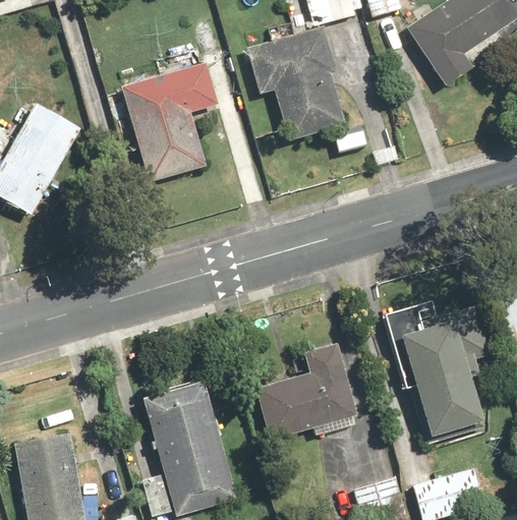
[(360,12),(357,0),(306,0),(312,23),(360,12)]
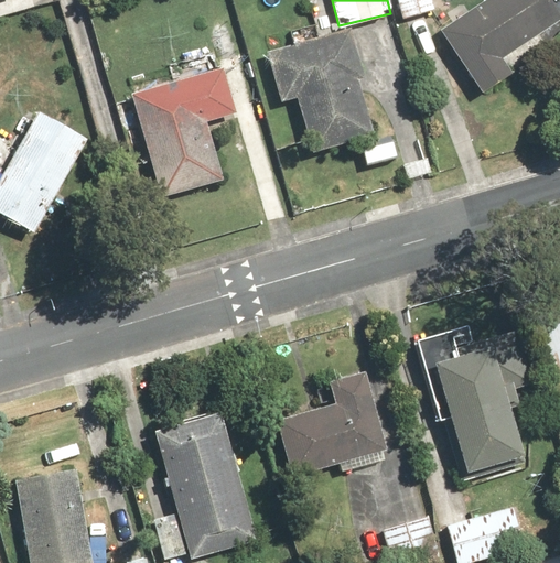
[(435,10),(432,0),(398,0),(402,18),(435,10)]
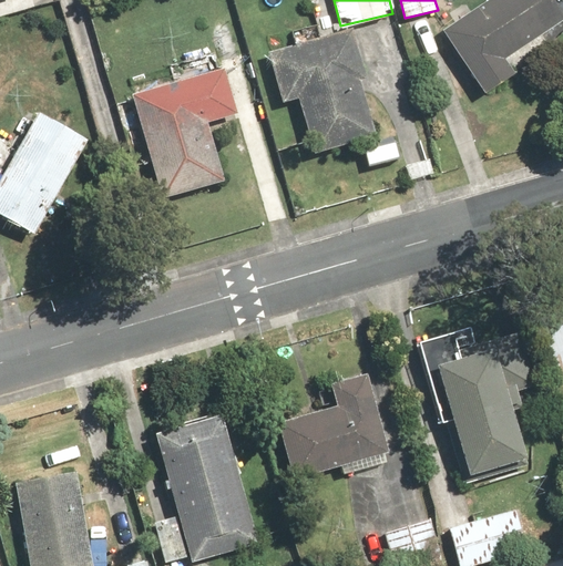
[(544,40),(543,39),(562,24),(562,1),(561,0),(492,0),(444,32),(484,93),(515,72),(509,62),(518,55),(519,57),(520,59),(520,60),(521,61),(522,61),(524,62),(525,63),(526,63),(528,64),(530,64),(531,64),(533,64),(534,64),(535,64),(538,63),(539,63),(540,62),(541,62),(542,61),(543,60),(544,59),(545,57),(546,55),(546,54),(546,53),(548,51),(548,50),(548,49),(548,47),(546,45),(546,44),(545,42),(545,41),(544,40)]
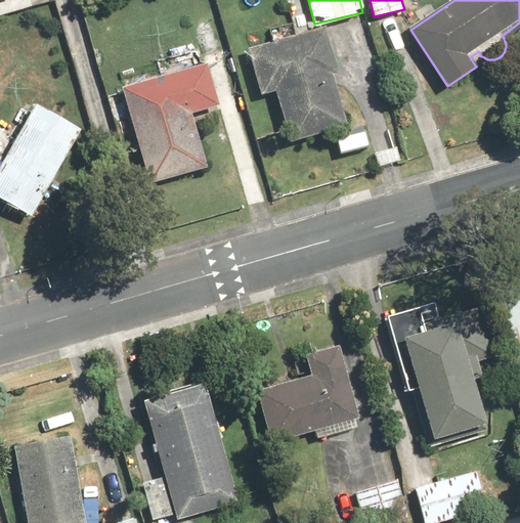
[(349,123),(337,76),(325,29),(246,48),(258,96),(279,91),(292,137),(349,123)]
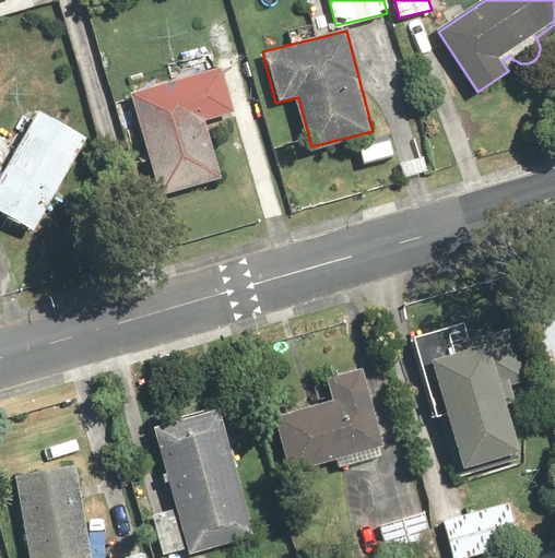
[(223,69),(195,76),(131,93),(158,196),(222,179),(207,121),(235,114),(223,69)]
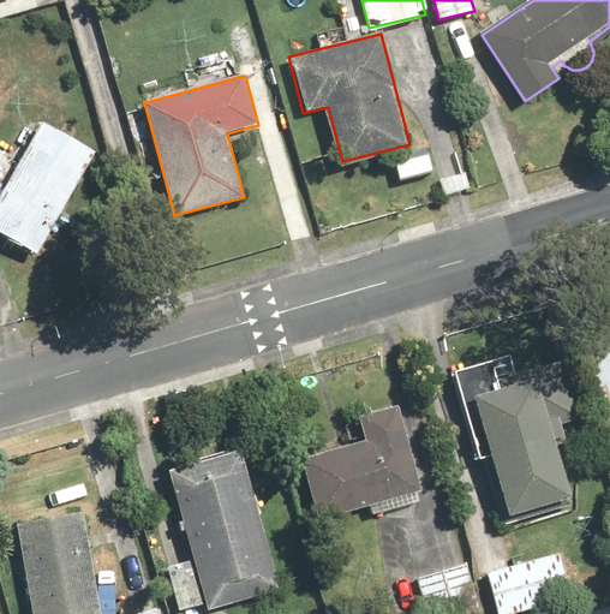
[(0,232),(45,257),(101,155),(41,121),(15,170),(4,164),(0,170),(0,232)]
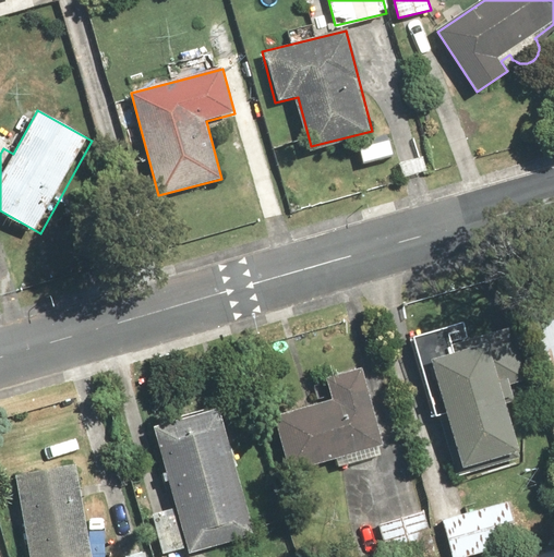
[(435,355),(450,427),(459,469),(524,455),(514,414),(507,384),(529,378),(518,323),(453,337),(456,351),(435,355)]
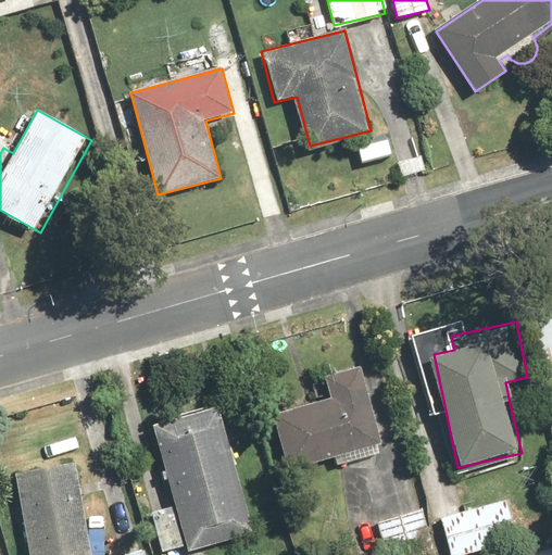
[(330,393),(305,402),(272,412),(289,468),(322,457),(381,439),(358,360),(323,370),(330,393)]
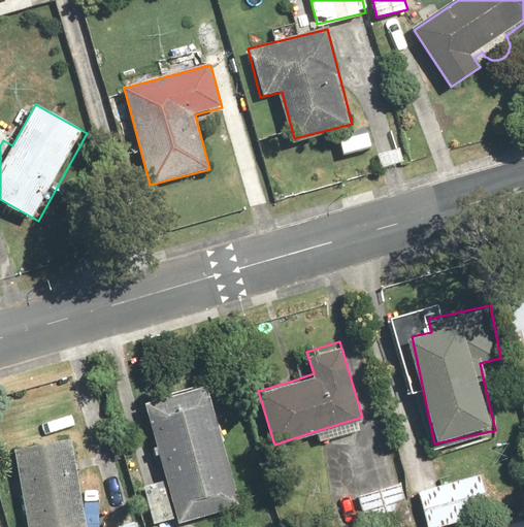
[(145,398),(165,475),(166,479),(142,485),(153,524),(176,518),(177,523),(239,507),(228,459),(208,383),(145,398)]
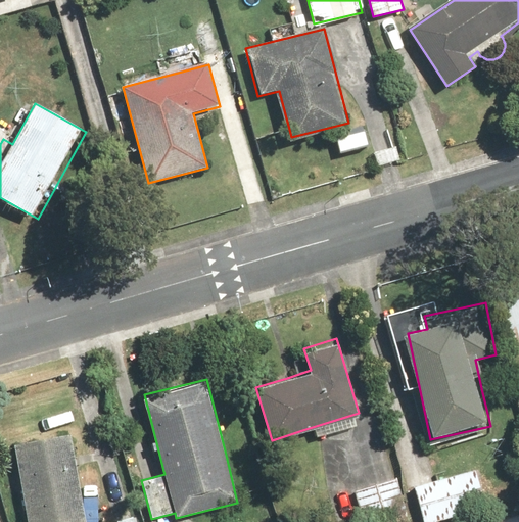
[(18,440),(29,521),(84,521),(73,433),(18,440)]
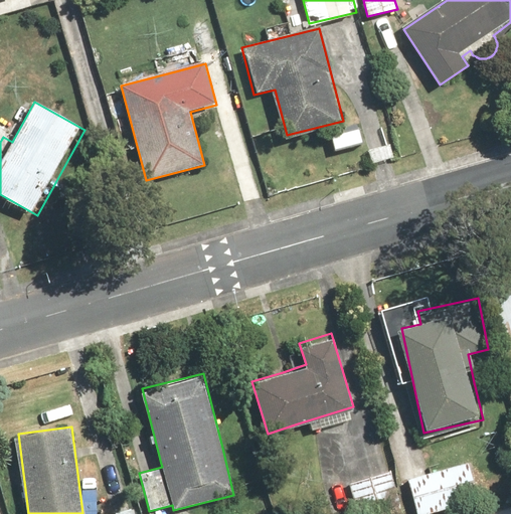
[(468,463),(407,478),(416,513),(424,513),(478,501),(468,463)]
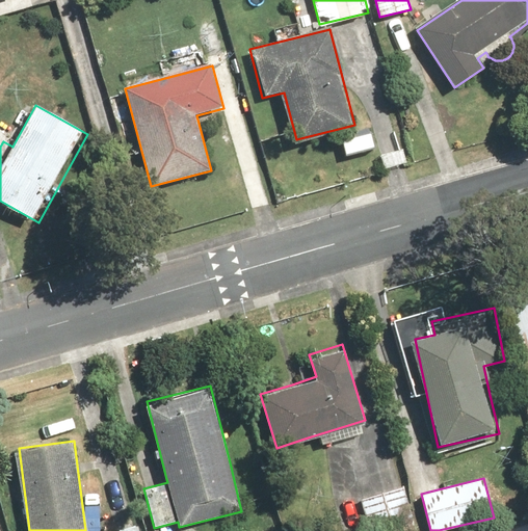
[(414,530),(405,487),(362,497),(369,530),(414,530)]
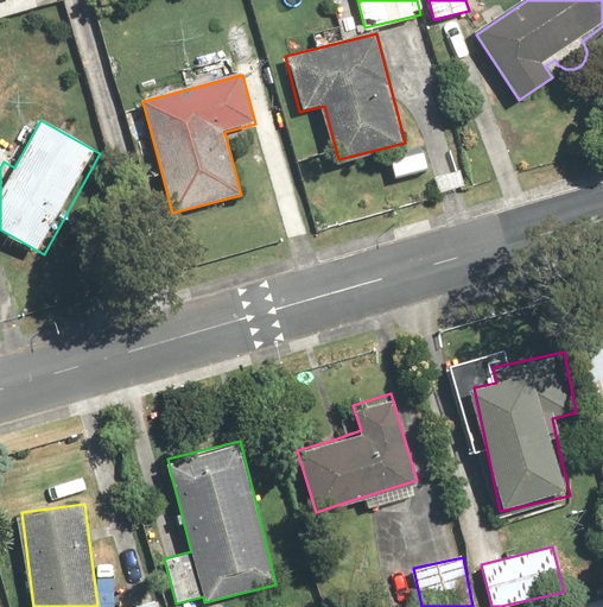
All buildings are outlined.
